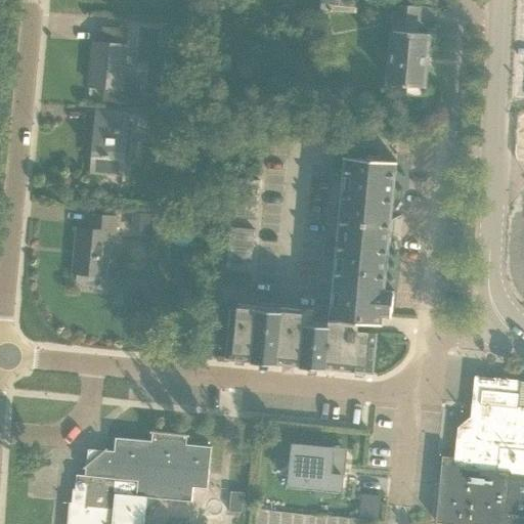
[(321,0),(320,9),(357,13),(358,0),(321,0)]
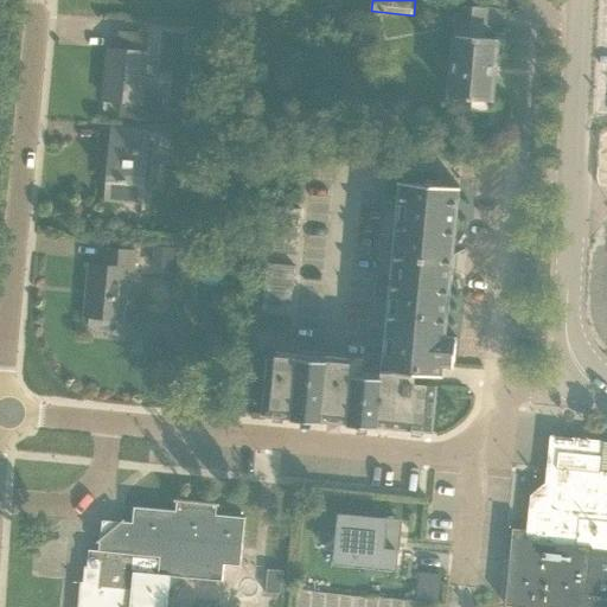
[(493,104),(499,44),(486,43),(489,12),(458,10),(457,26),(462,26),(461,39),(455,39),(451,100),(474,102),(473,112),(489,113),(490,103),(493,104)]
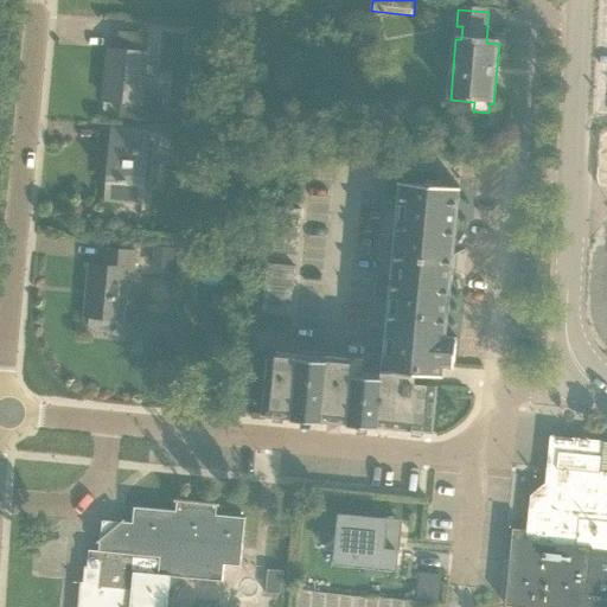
[(164,101),(141,98),(147,37),(119,34),(117,52),(108,51),(103,103),(122,104),(121,119),(161,122),(164,101)]
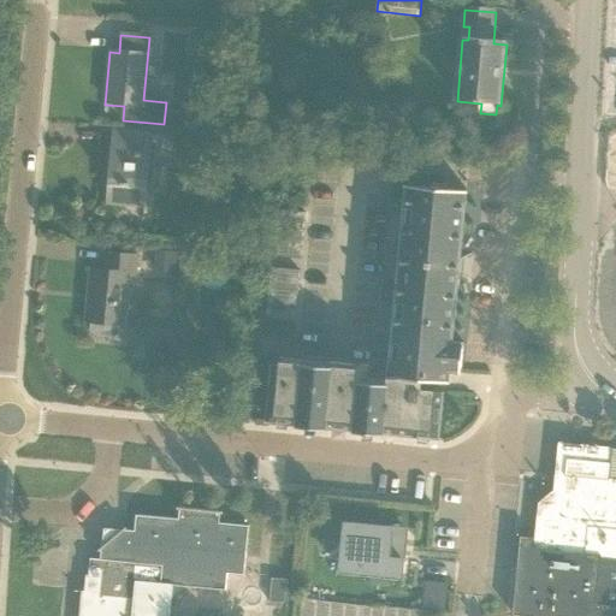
[(608,99),(615,98),(615,67),(605,69),(608,99)]
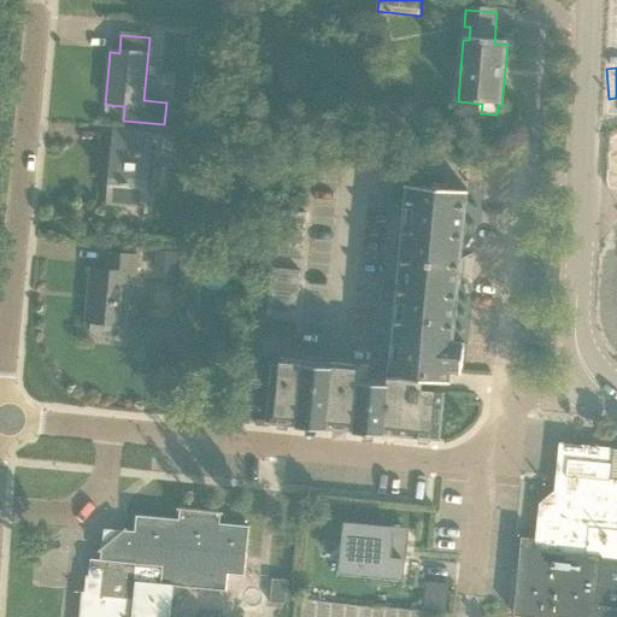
[(188,112),(187,131),(201,133),(203,113),(188,112)]
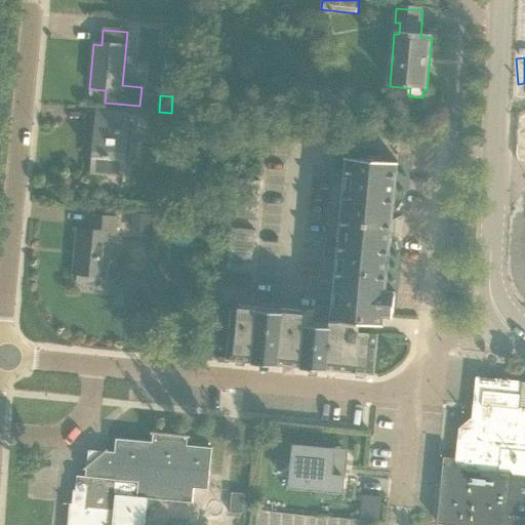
[(96,112),(90,173),(123,176),(128,115),(96,112)]
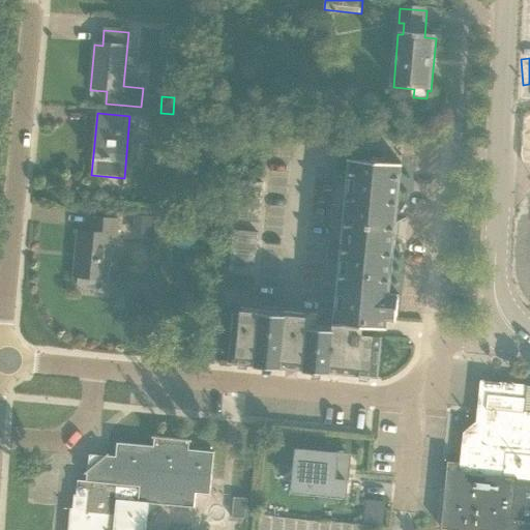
[(212,138),(200,137),(199,149),(210,150),(212,138)]
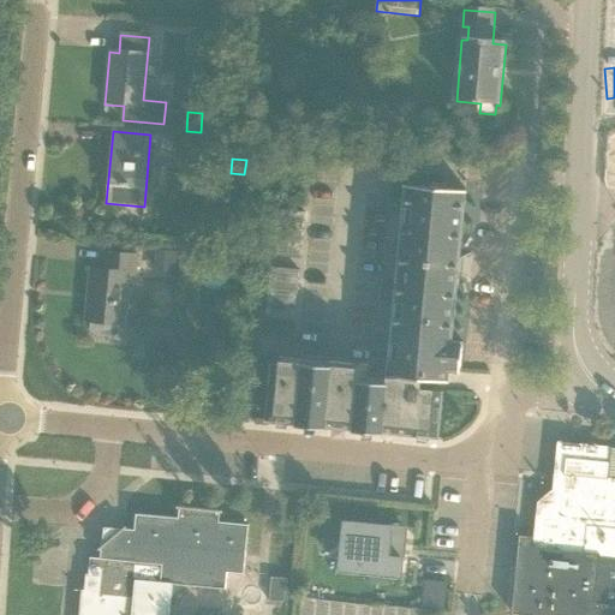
[(410,187),(389,377),(422,381),(447,384),(448,372),(463,375),(466,346),(451,345),(469,193),(410,187)]
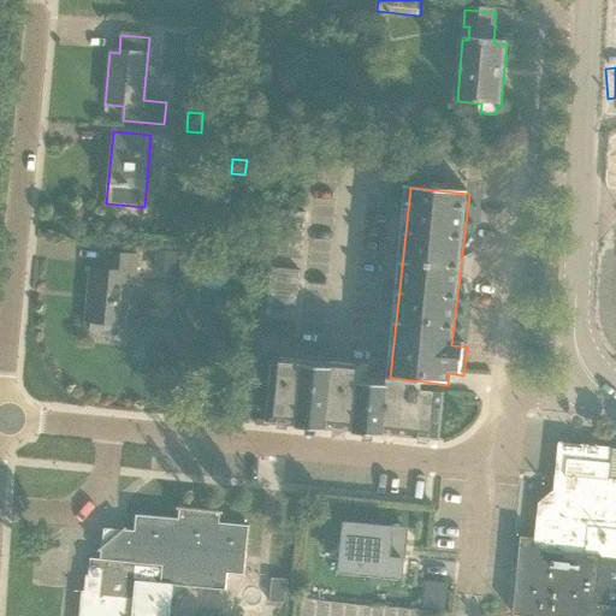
[(277,209),(276,218),(290,220),(291,211),(277,209)]
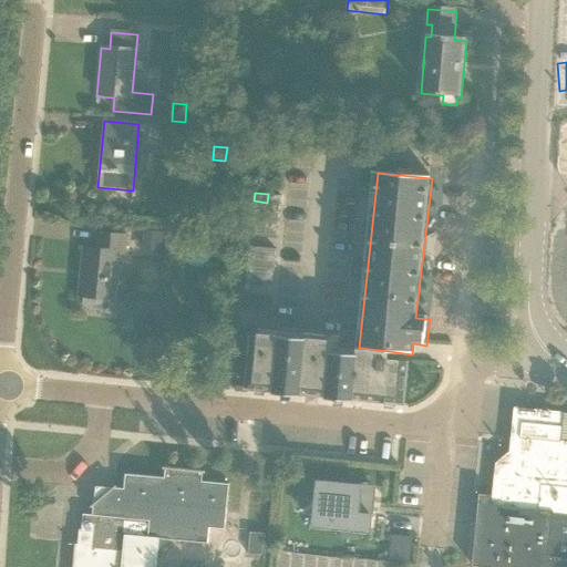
[(268,194),(267,203),(280,204),(281,195),(268,194)]
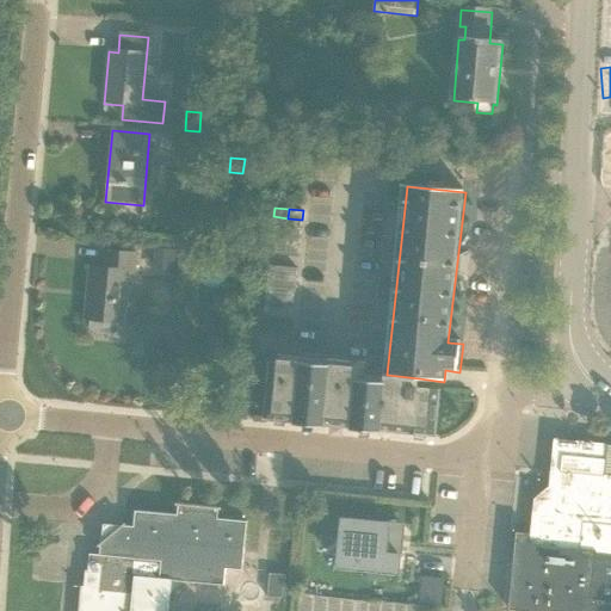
[(273,216),(272,226),(287,227),(288,218),(273,216)]
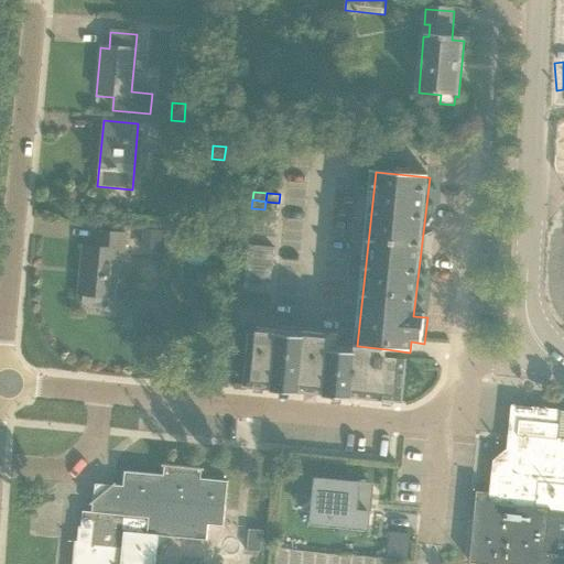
[(266,202),(264,209),(278,212),(279,203),(266,202)]
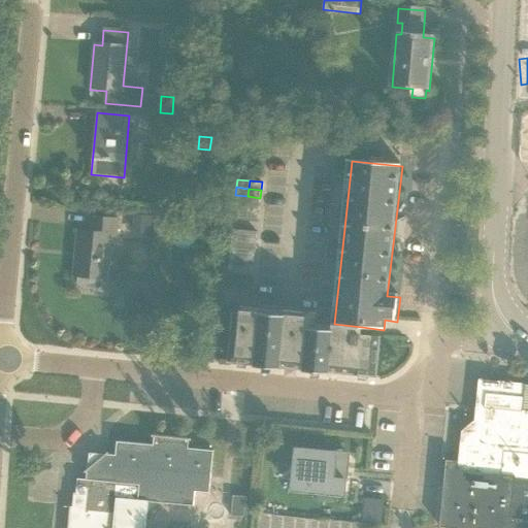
[(235,195),(235,203),(246,204),(248,196),(235,195)]
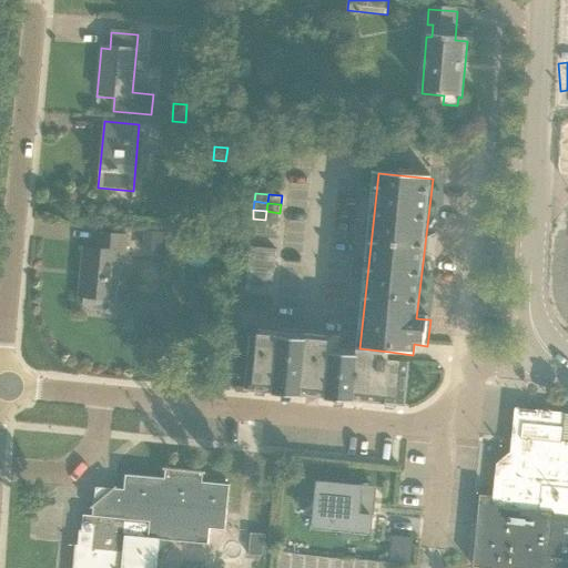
[(266,211),(265,220),(279,221),(280,213),(266,211)]
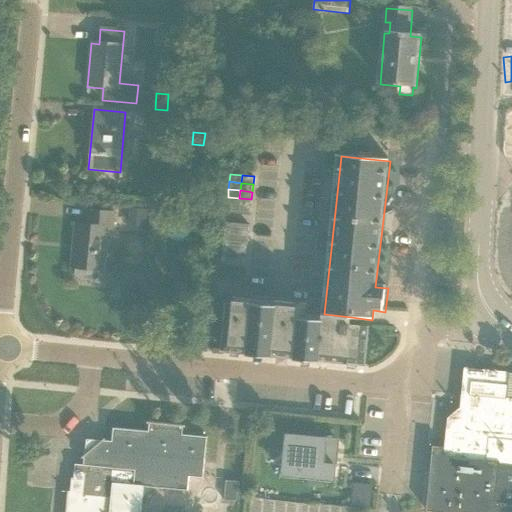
[(228,197),(227,205),(239,206),(239,198),(228,197)]
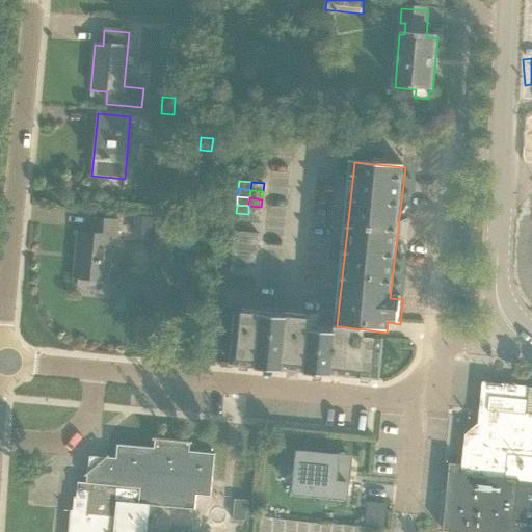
[(248,206),(248,214),(261,215),(261,207),(248,206)]
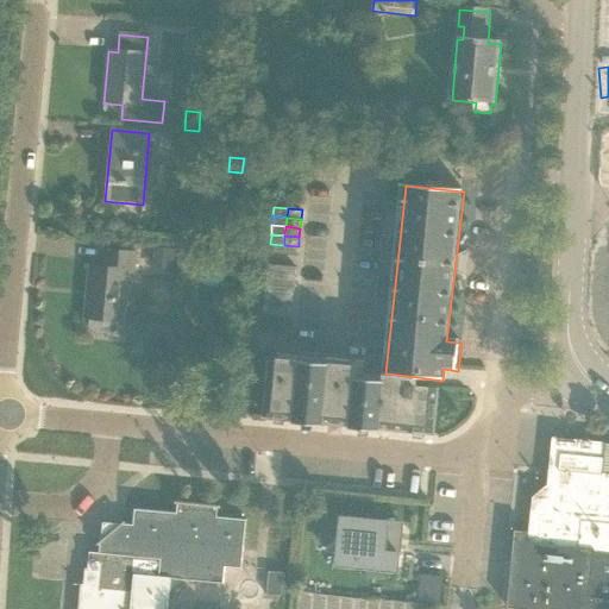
[(284,245),(270,244),(269,252),(283,255),(284,245)]
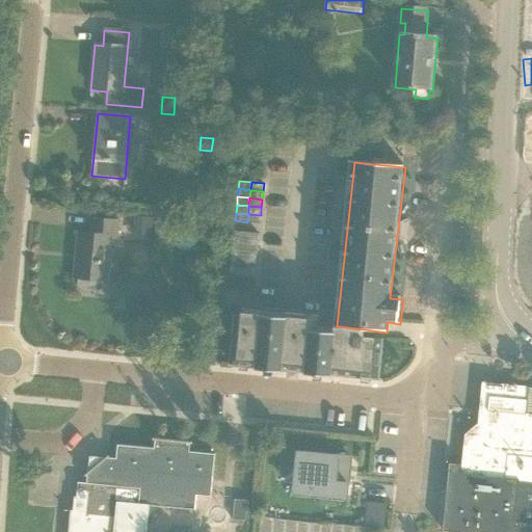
[(248,214),(247,222),(260,223),(261,215),(248,214)]
